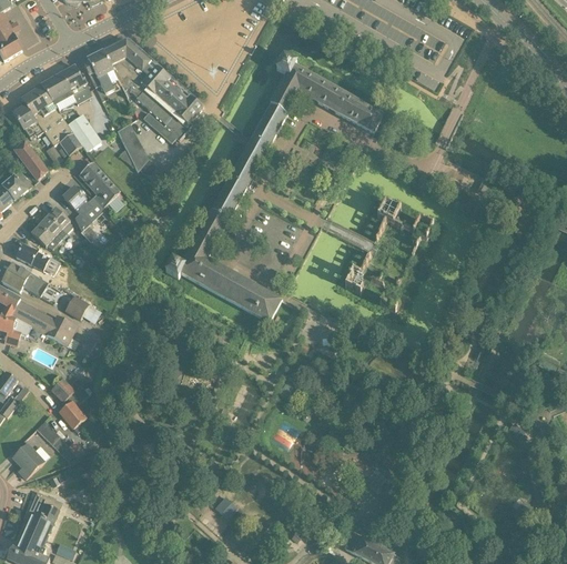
[(0,11),(1,11),(9,6),(6,0),(0,0),(0,11)]
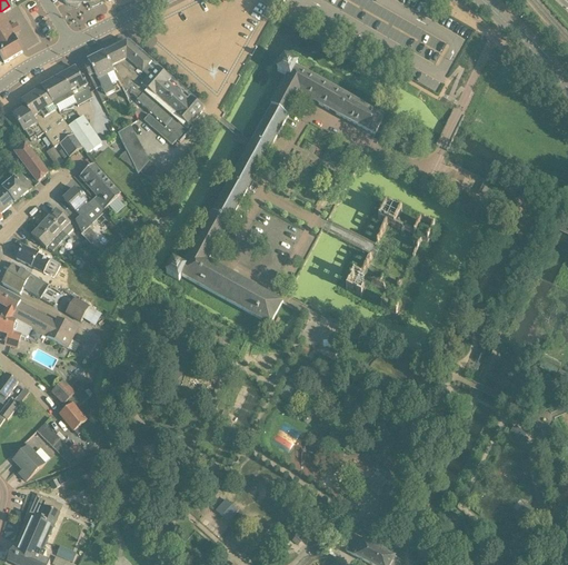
[(0,55),(3,60),(21,50),(12,31),(19,28),(16,21),(9,25),(1,11),(0,11),(0,55)]
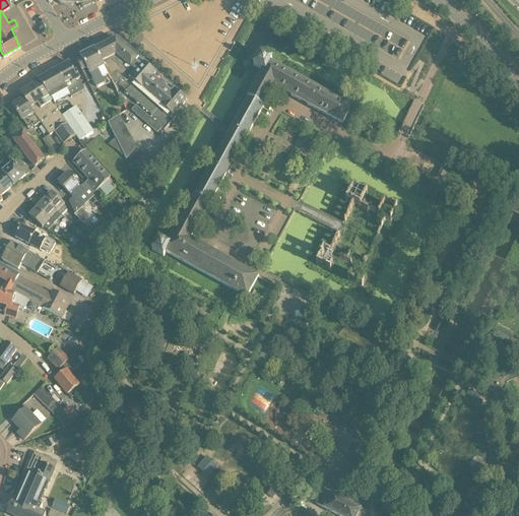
[(124,89),(125,89),(149,65),(146,63),(146,64),(118,39),(118,38),(117,39),(114,36),(93,46),(108,72),(113,83),(117,79),(125,88),(124,89)]
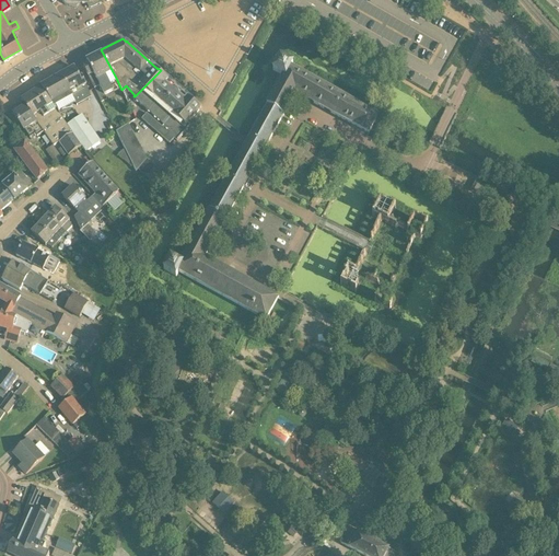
[(116,78),(101,49),(85,57),(88,60),(82,62),(100,99),(106,95),(104,92),(112,88),(109,81),(116,78)]
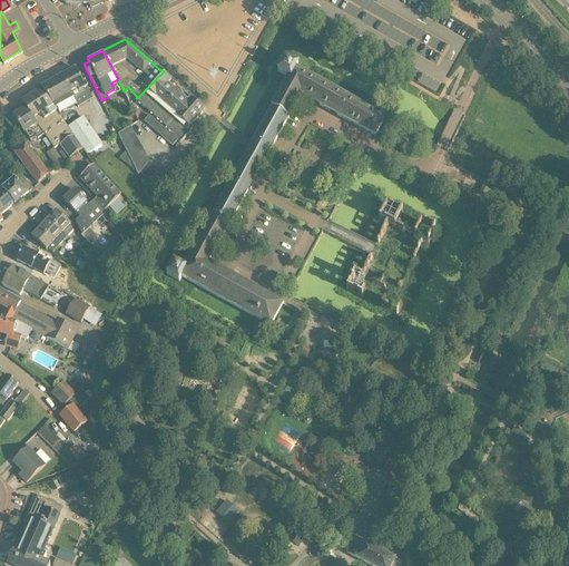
[(270,324),(282,301),(206,260),(246,187),(253,191),(256,184),(251,181),(298,91),(374,133),(383,116),(381,115),(293,67),(294,65),(283,58),(277,69),(287,75),(252,140),(247,138),(244,143),(248,146),(243,156),(184,264),(174,260),(165,274),(178,281),(180,276),(270,324)]
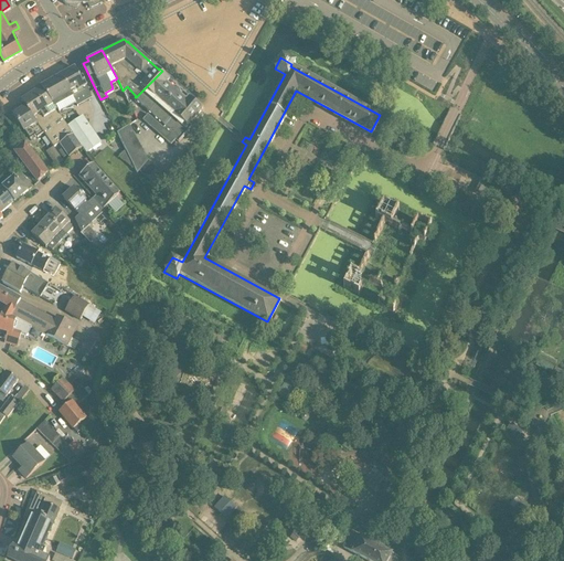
[(74,65),(60,73),(72,95),(80,90),(78,86),(82,85),(87,94),(89,92),(86,83),(81,74),(80,75),(74,65)]
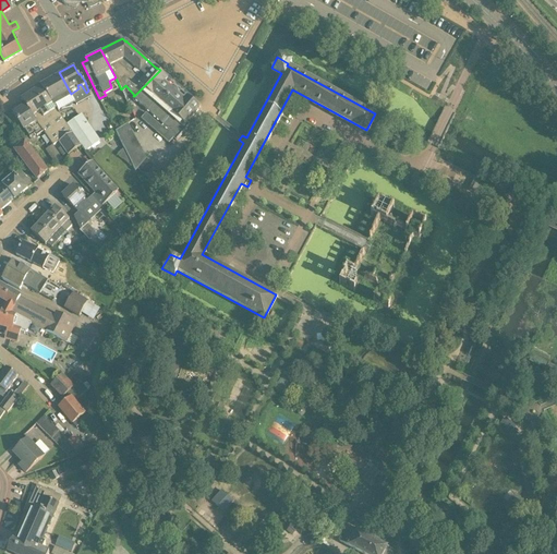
[(160,70),(134,96),(162,122),(161,123),(145,109),(140,116),(162,135),(168,130),(176,136),(189,122),(189,121),(186,123),(184,121),(198,105),(185,93),(160,70)]
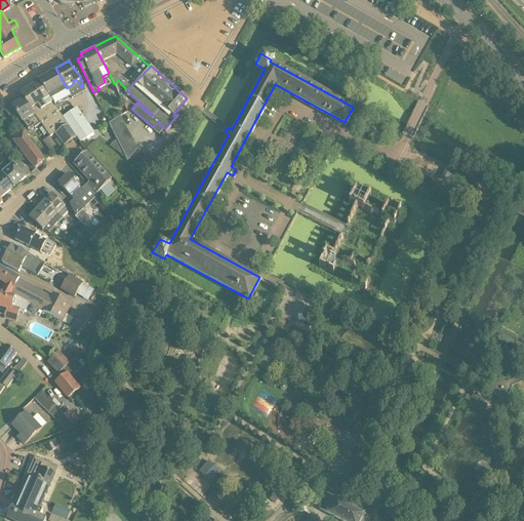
[(37,78),(50,97),(53,103),(70,93),(67,88),(55,68),(37,78)]
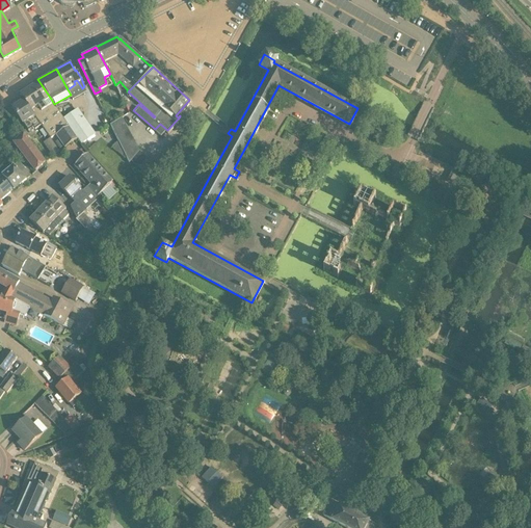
[(20,91),(22,95),(30,108),(41,122),(43,125),(48,131),(50,134),(50,135),(54,132),(61,128),(68,123),(62,115),(54,104),(51,99),(37,79),(20,91)]
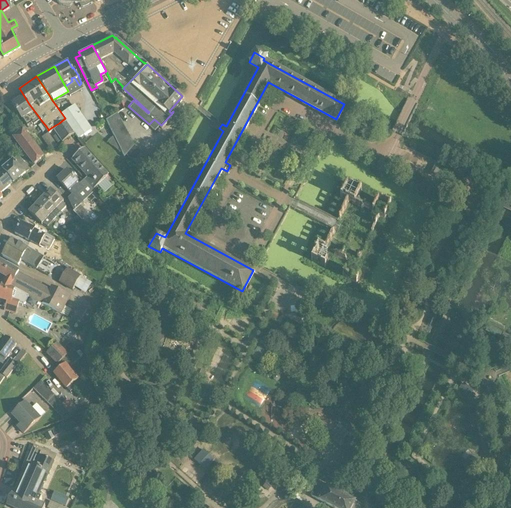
[(29,104),(21,91),(16,94),(15,92),(6,98),(10,102),(11,101),(16,109),(17,109),(27,123),(32,119),(33,121),(39,117),(29,104)]
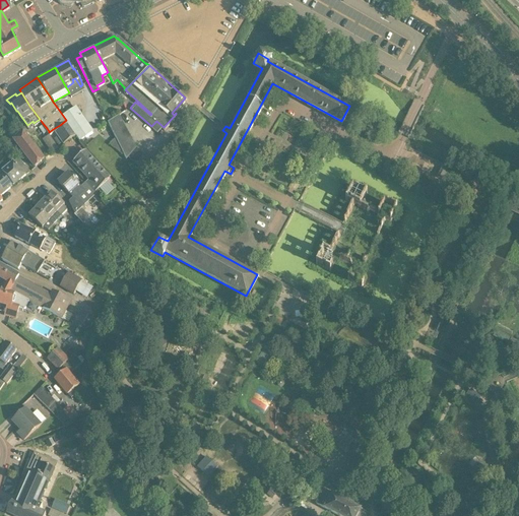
[(74,104),(61,113),(66,120),(74,133),(75,133),(78,138),(91,129),(74,104)]
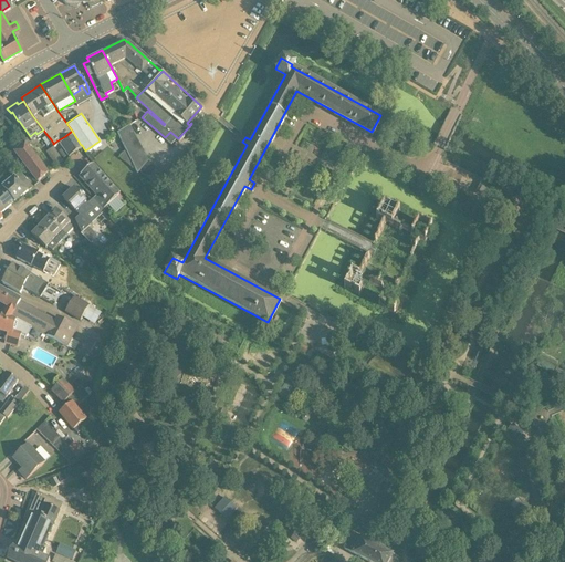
[(132,127),(128,122),(117,129),(119,136),(132,127)]
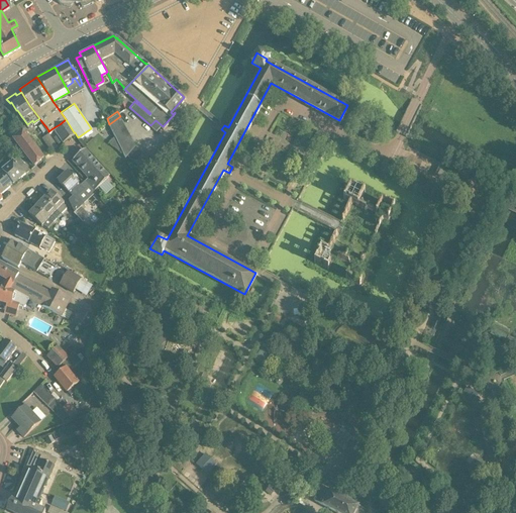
[(109,124),(112,130),(123,122),(120,116),(109,124)]
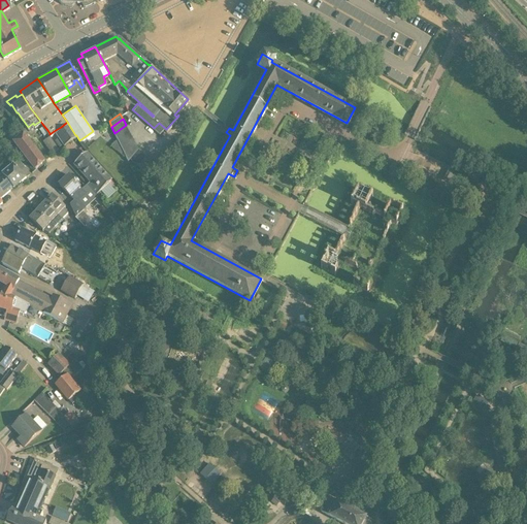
[(67,122),(61,127),(54,131),(63,143),(75,135),(67,122)]
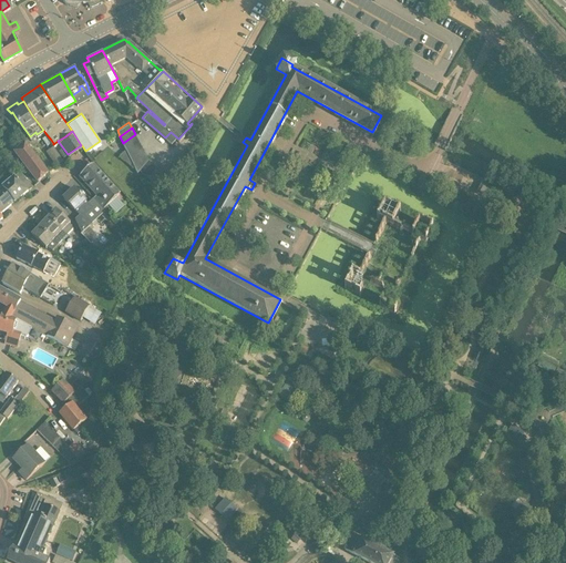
[(177,140),(178,139),(171,132),(165,137),(171,142),(175,137),(177,140)]
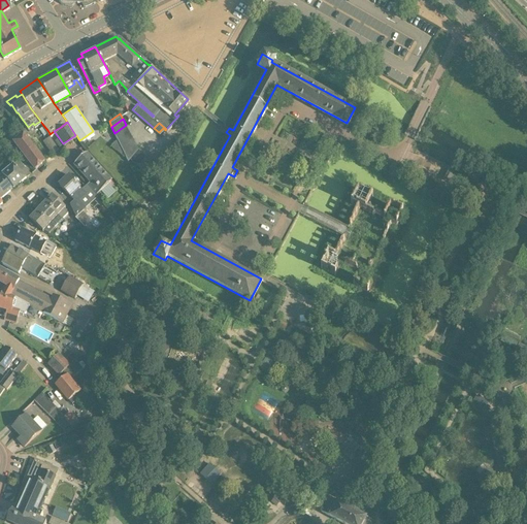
[(43,133),(47,130),(42,124),(38,127),(43,133)]
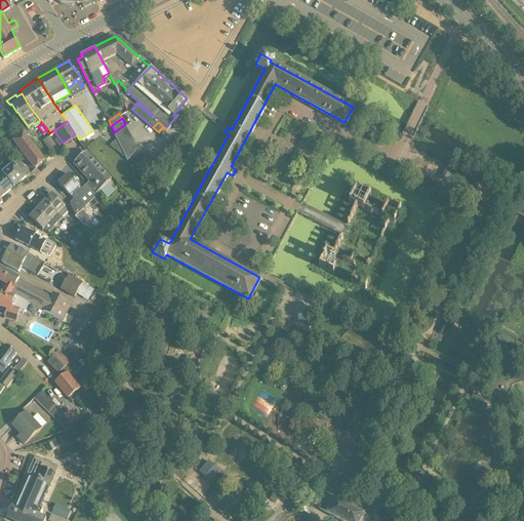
[(114,132),(117,138),(128,129),(125,124),(114,132)]
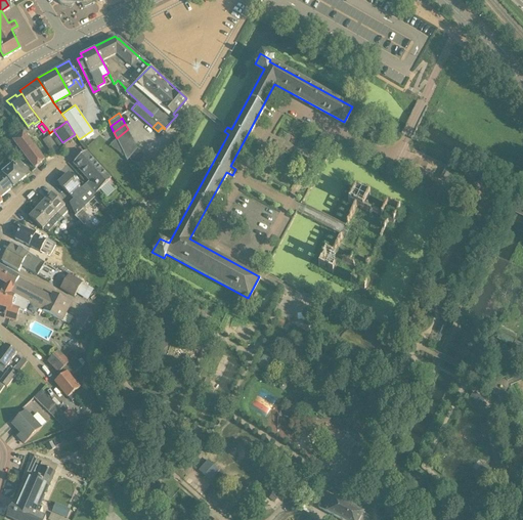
[(117,138),(120,145),(131,134),(128,129),(117,138)]
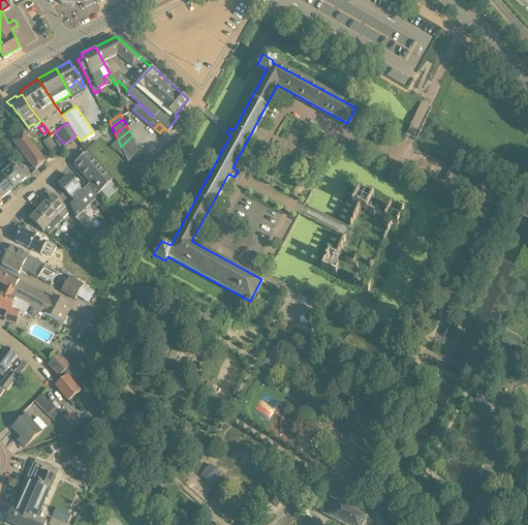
[(34,166),(43,159),(23,131),(12,140),(34,166)]
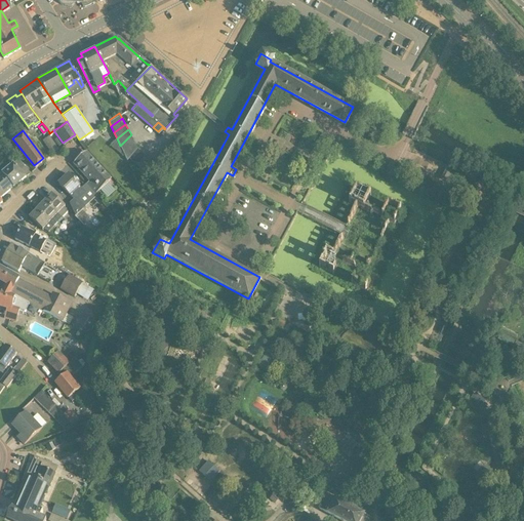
[(49,133),(49,132),(42,137),(50,151),(57,146),(49,133)]
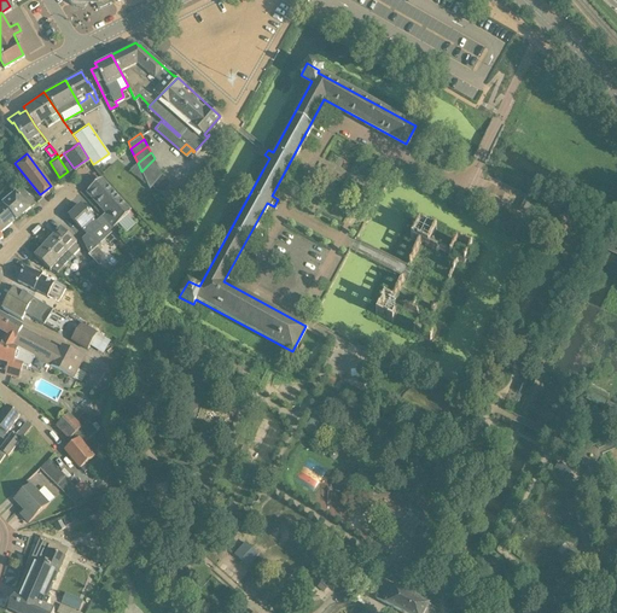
[(67,158),(63,161),(68,169),(73,165),(67,158)]
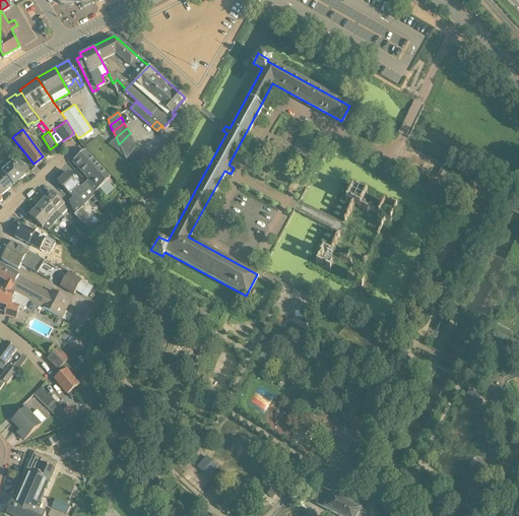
[(119,144),(122,150),(133,139),(130,133),(119,144)]
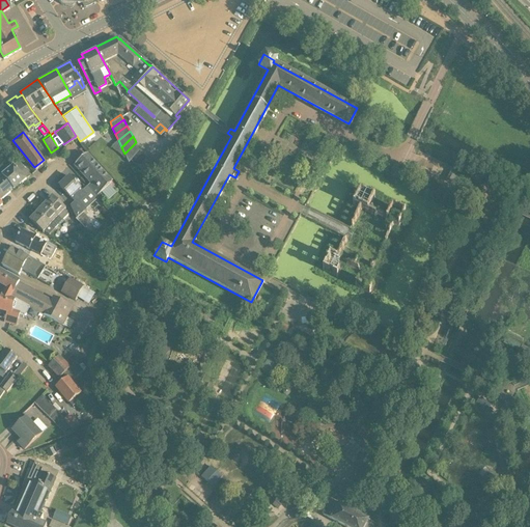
[(130,158),(139,147),(136,142),(124,154),(128,160),(130,158)]
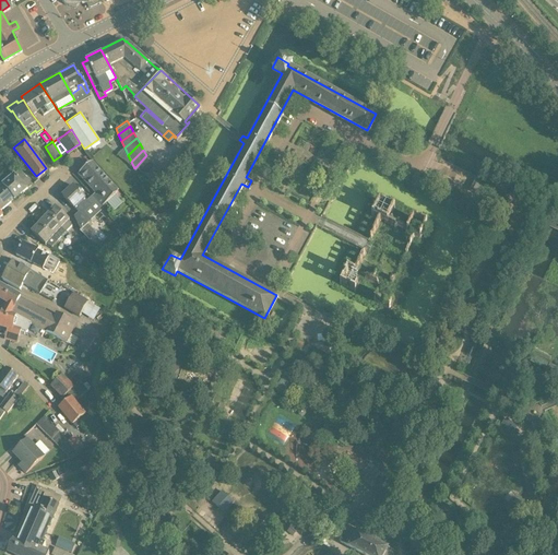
[(152,161),(146,155),(137,166),(142,172),(152,161)]
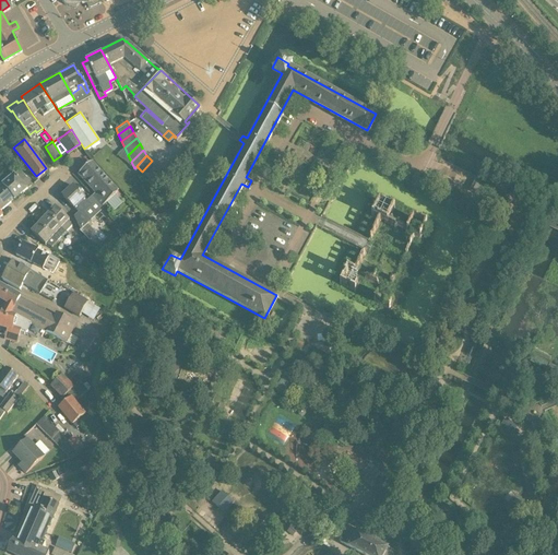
[(92,192),(99,201),(102,203),(117,189),(90,160),(79,169),(85,177),(94,191),(92,192)]
